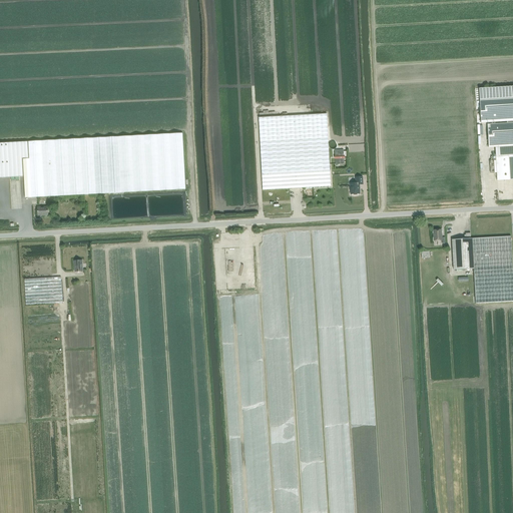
[(512,85),(480,87),(481,122),(507,121),(507,124),(512,123),(512,121),(512,120),(512,85)]
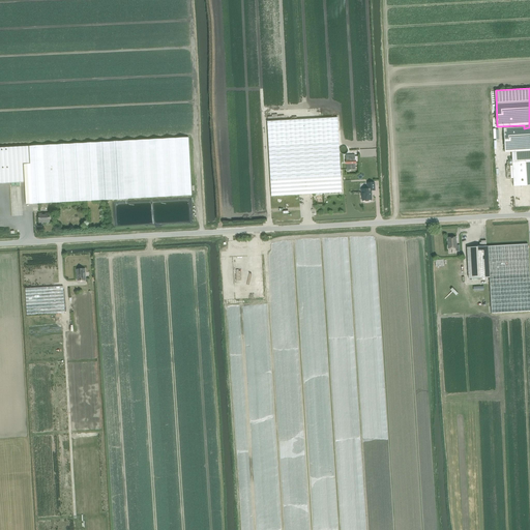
[(271,197),(342,193),(336,114),(267,118),(271,197)]
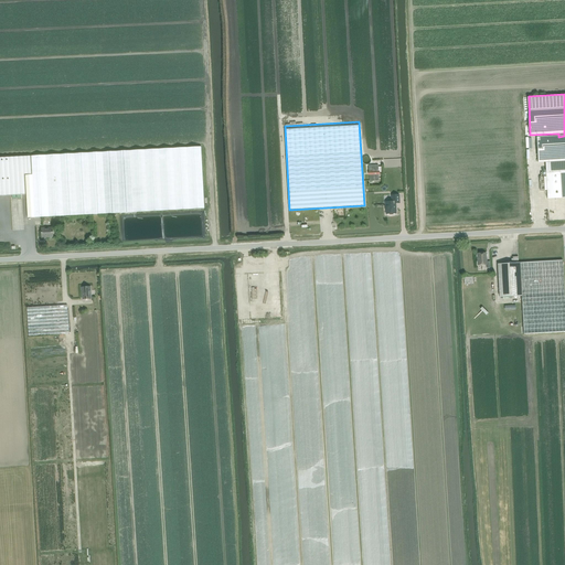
[(564,136),(558,137),(536,138),(539,162),(545,162),(547,199),(564,198),(564,136)]
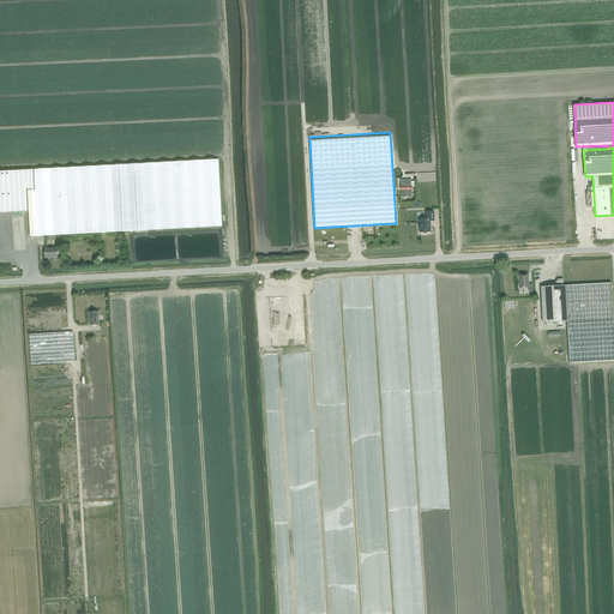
[(218,160),(142,164),(145,230),(222,227),(218,160)]
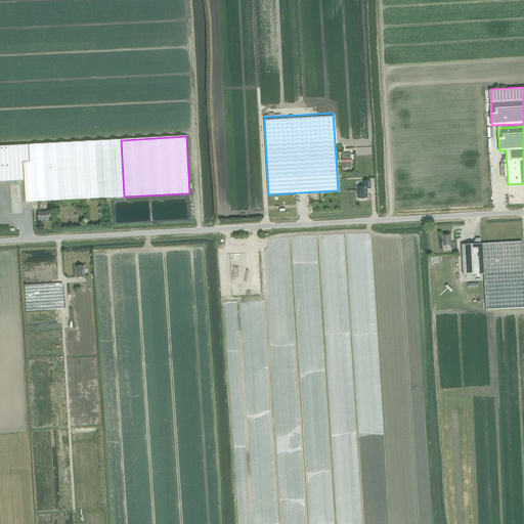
[(121,140),(30,144),(33,202),(124,197),(121,140)]
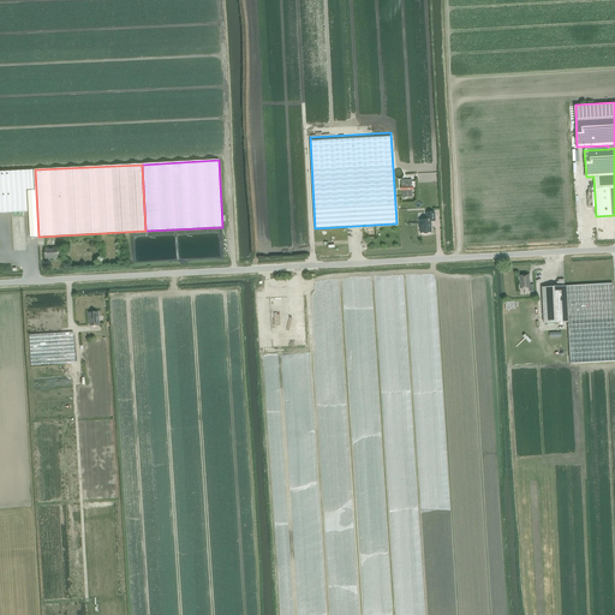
[(34,169),(0,171),(0,213),(28,212),(28,190),(35,190),(34,169)]
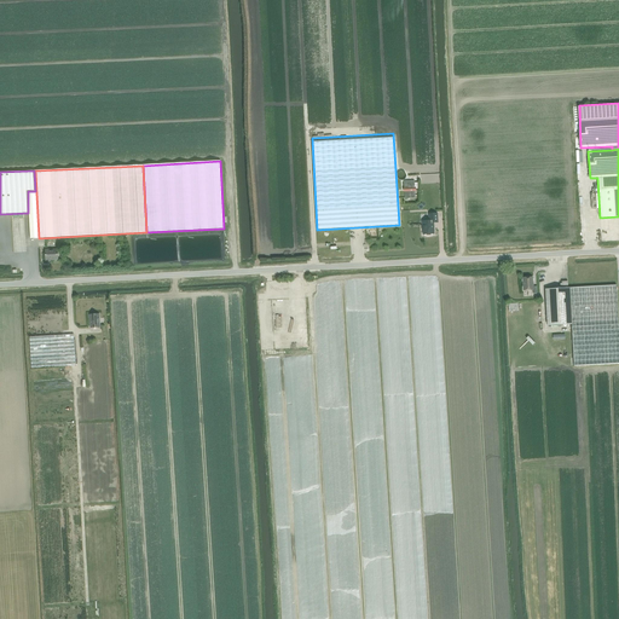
[(415,181),(404,183),(405,200),(415,198),(415,181)]
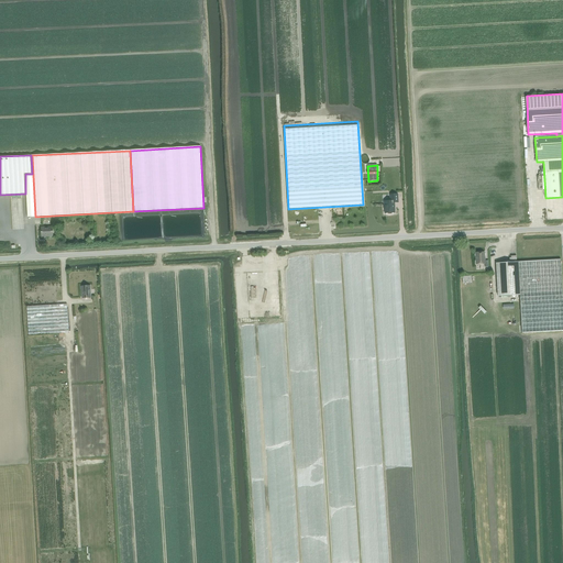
[(32,174),(25,175),(28,217),(35,217),(32,174)]
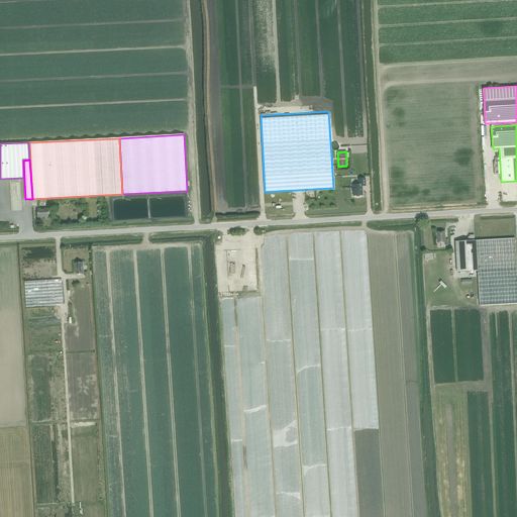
[(366,186),(365,179),(358,179),(358,184),(357,185),(353,185),(353,189),(352,189),(352,192),(353,192),(353,196),(356,196),(359,196),(359,195),(363,195),(362,186),(366,186)]
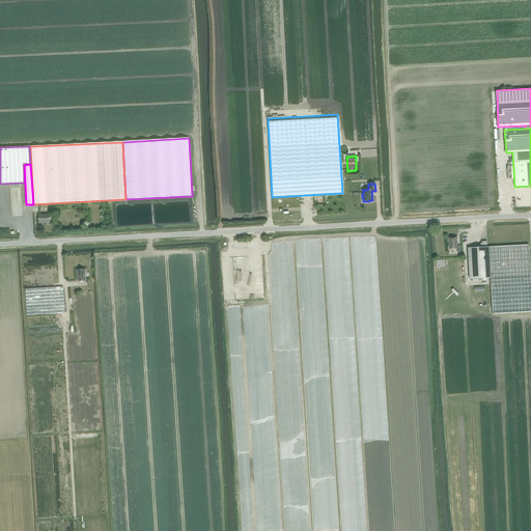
[(39,223),(50,223),(50,214),(38,215),(39,223)]
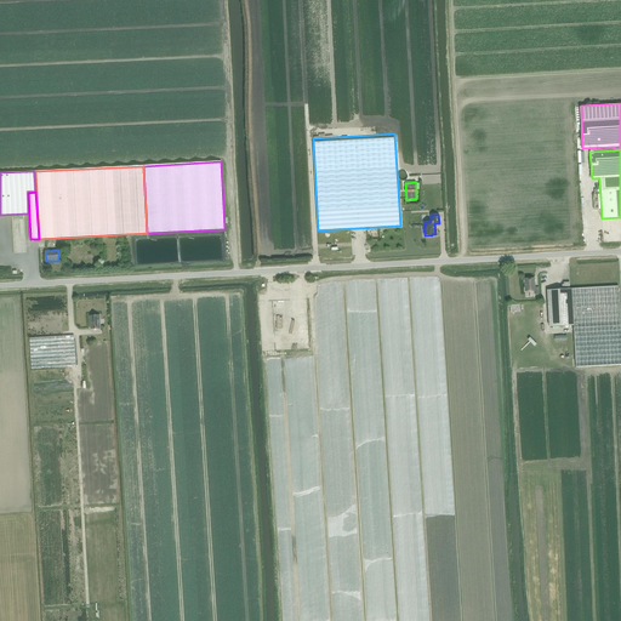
[(525,291),(535,291),(535,295),(539,295),(539,288),(535,288),(534,278),(524,279),(525,291)]
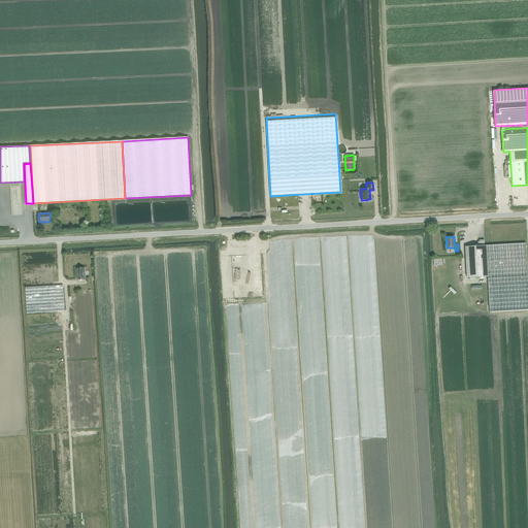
[(527,283),(526,243),(486,245),(488,275),(490,312),(527,309),(527,283)]
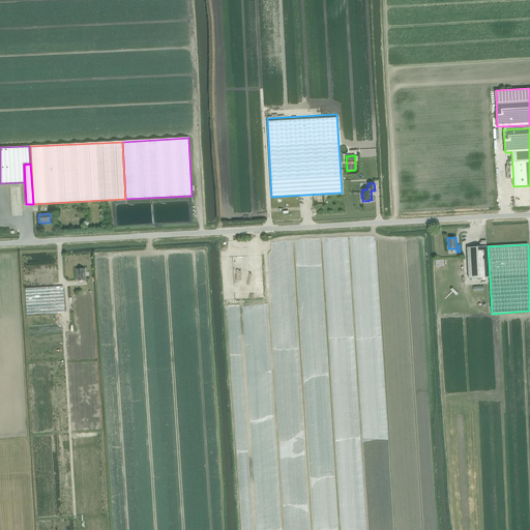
[(490,276),(488,246),(467,247),(469,277),(490,276)]
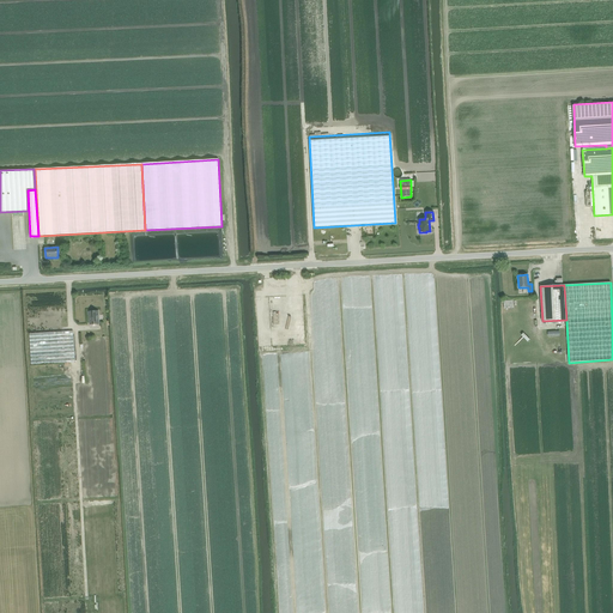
[(274,346),(308,345),(308,335),(303,335),(307,334),(305,302),(302,302),(298,291),(298,287),(286,289),(286,292),(283,295),(280,287),(275,287),(275,293),(272,293),(272,303),(271,303),(272,310),(284,309),(277,313),(278,320),(273,320),(274,346)]
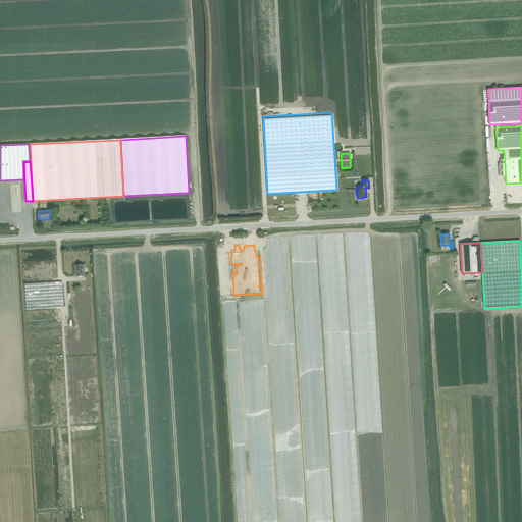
[(75,265),(76,276),(85,276),(84,265),(75,265)]
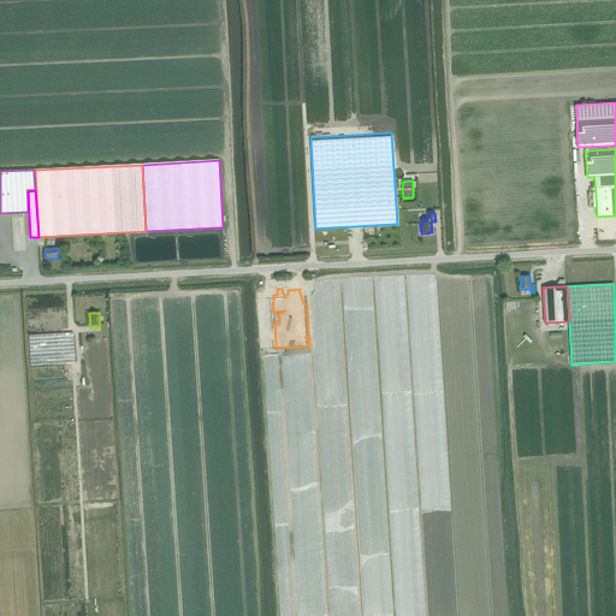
[(73,333),(29,336),(31,367),(75,363),(73,333)]
